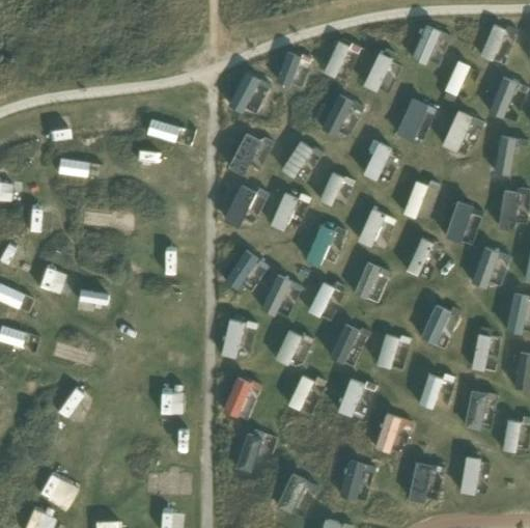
[(426,64),(441,30),(426,24),(412,58),(426,64)]
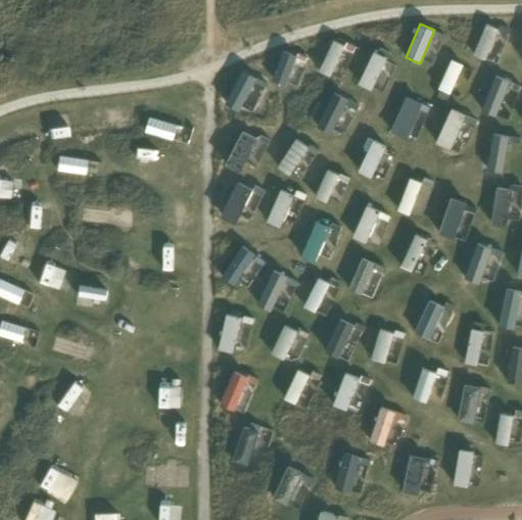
[(484,60),(497,29),(486,24),(473,55),(484,60)]
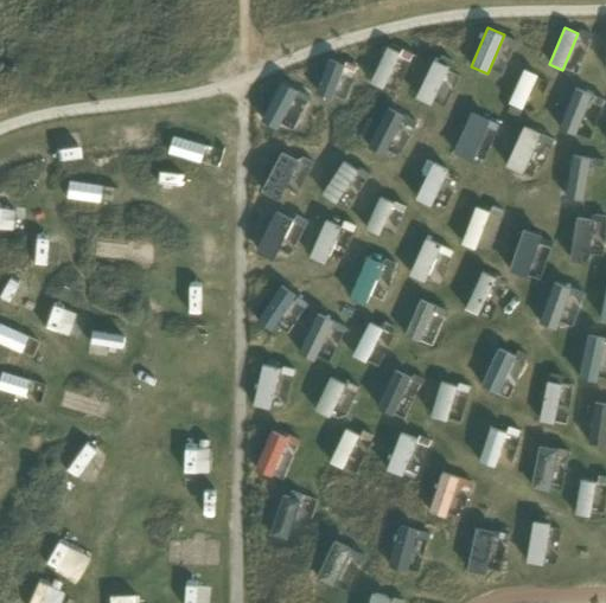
[(582,34),(567,69),(578,74),(594,39),(582,34)]
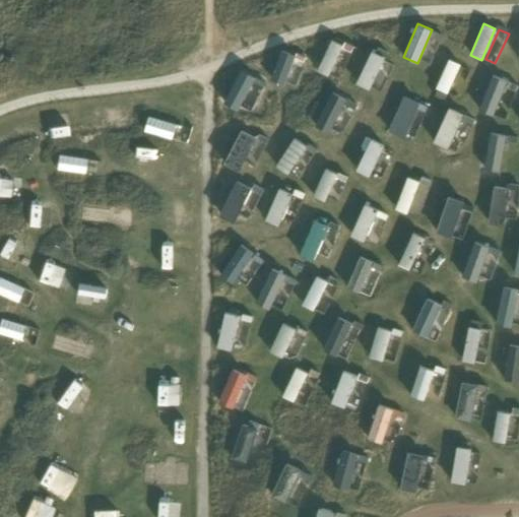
[(435,30),(422,60),(432,65),(445,36),(435,30)]
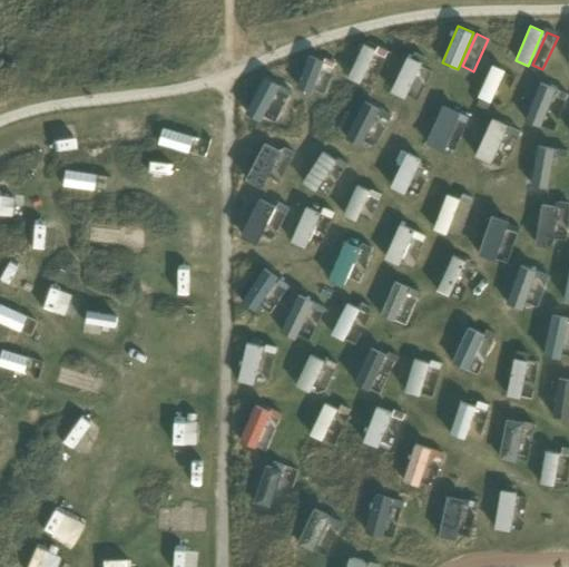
[(375,50),(364,44),(347,77),(359,82),(375,50)]
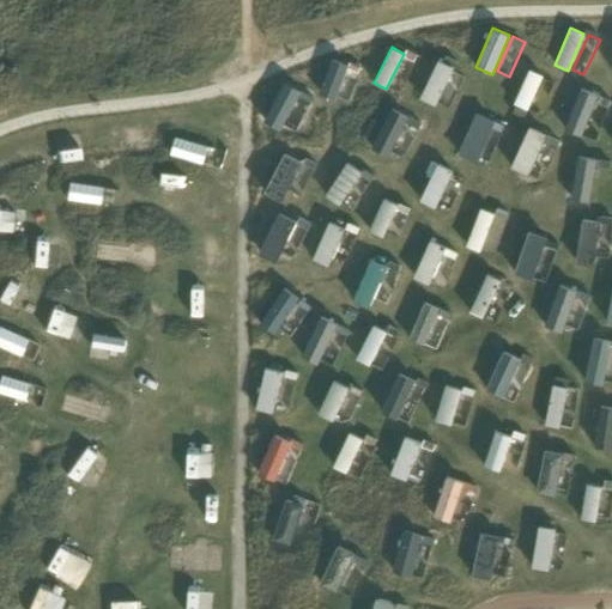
[(347,65),(332,59),(317,93),(334,99),(347,65)]
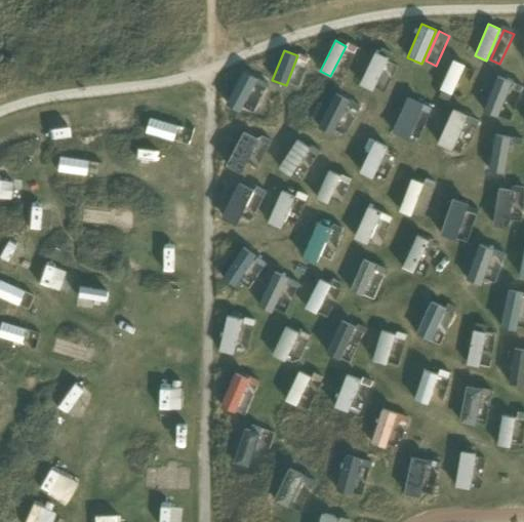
[(373,91),(389,58),(375,51),(359,84),(373,91)]
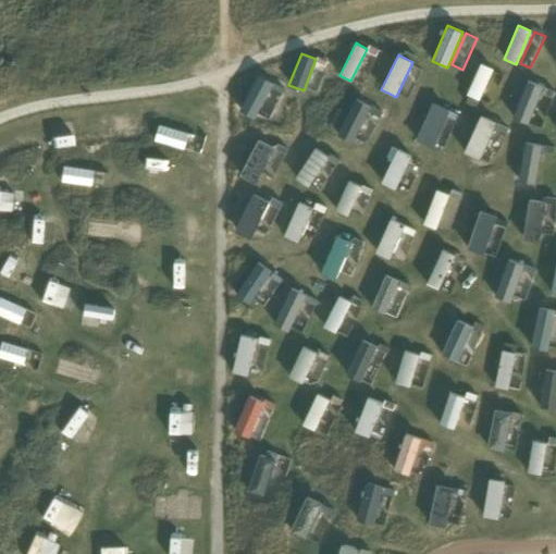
[(479,99),(493,69),(481,63),(467,94),(479,99)]
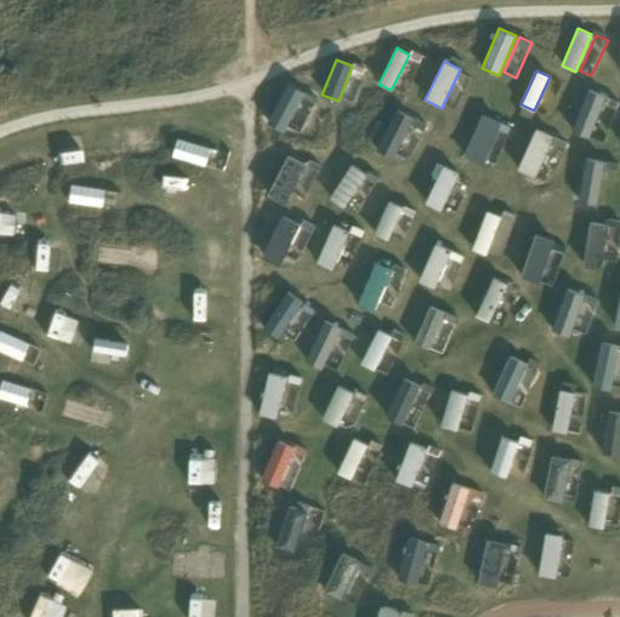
[(303,92),(290,86),(274,121),(286,127),(303,92)]
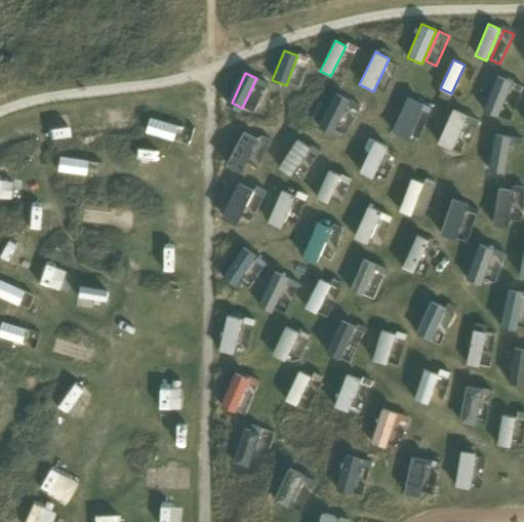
[(495,117),(510,82),(496,77),(482,111),(495,117)]
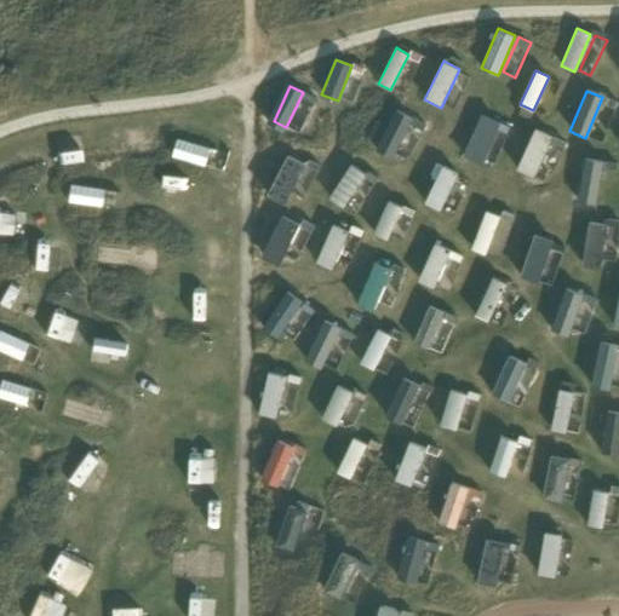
[(393,156),(412,119),(396,110),(377,149),(393,156)]
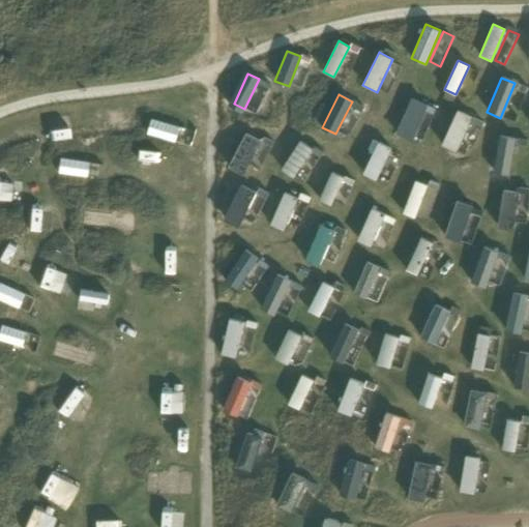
[(412,140),(427,104),(411,97),(395,133),(412,140)]
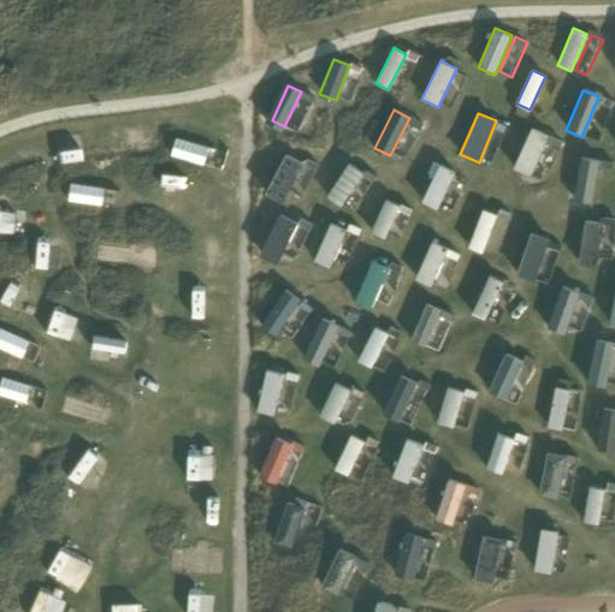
[(550,135),(533,126),(514,167),(531,176),(550,135)]
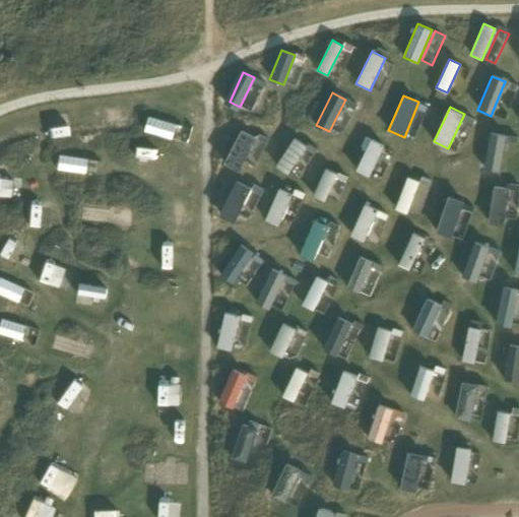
[(175,140),(181,123),(151,114),(146,130),(175,140)]
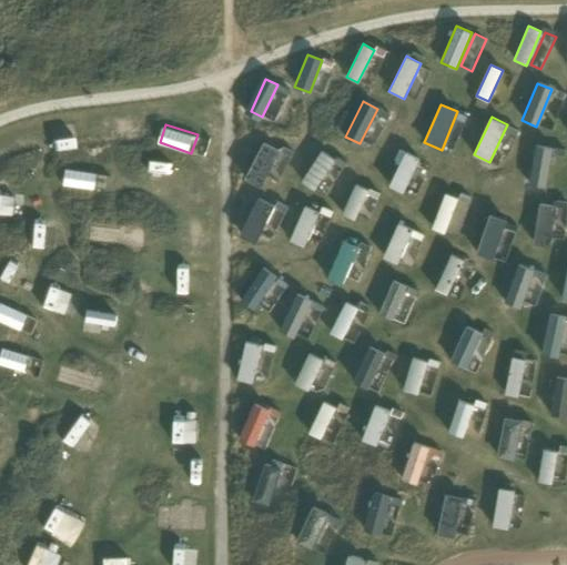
[(261,187),(280,150),(263,141),(244,178),(261,187)]
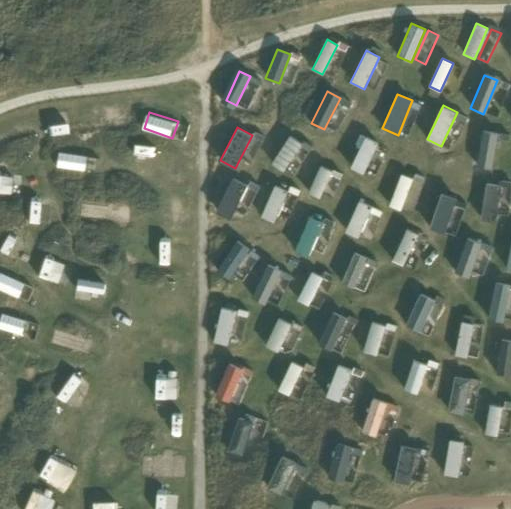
[(490,169),(496,133),(481,131),(475,167),(490,169)]
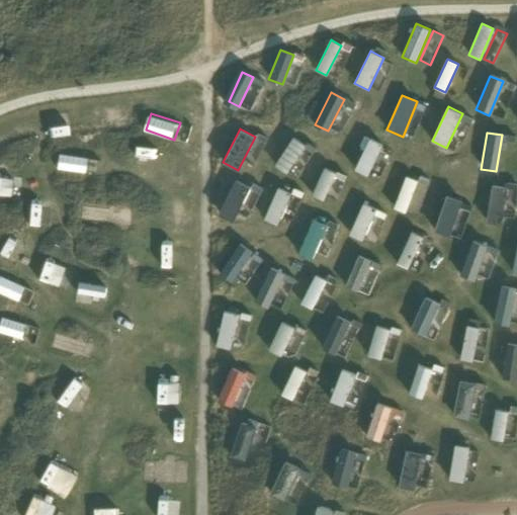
[(256,165),(269,140),(259,135),(247,160),(256,165)]
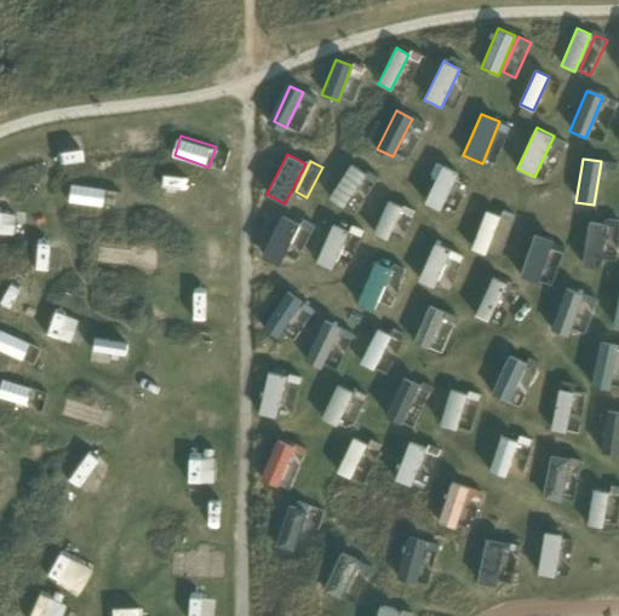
[(343,207),(365,173),(351,165),(328,197),(343,207)]
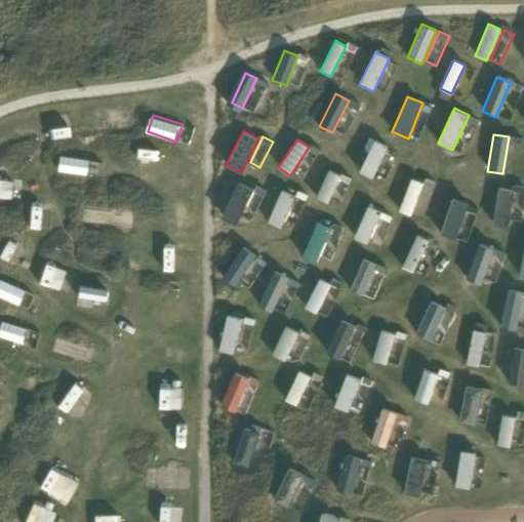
[(372,178),(388,146),(374,139),(359,172),(372,178)]
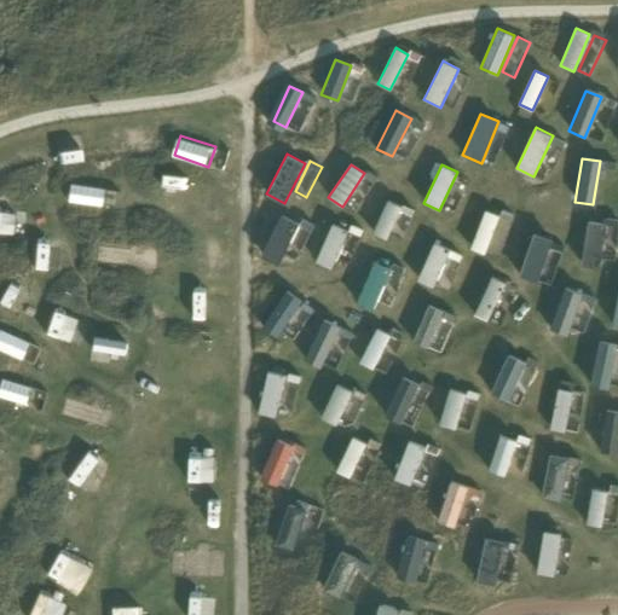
[(105,206),(107,186),(73,183),(70,203),(105,206)]
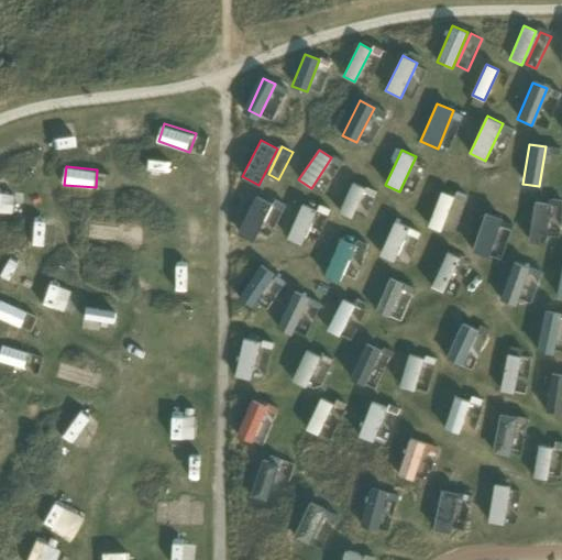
[(351,218),(364,188),(351,183),(338,212),(351,218)]
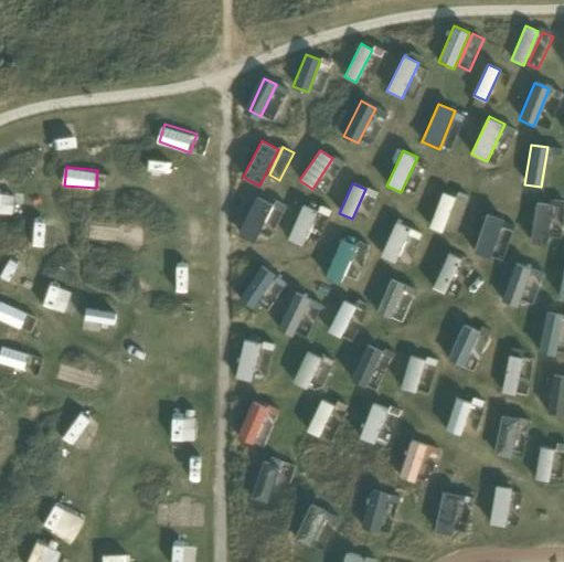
[(442,233),(456,197),(443,192),(429,228),(442,233)]
